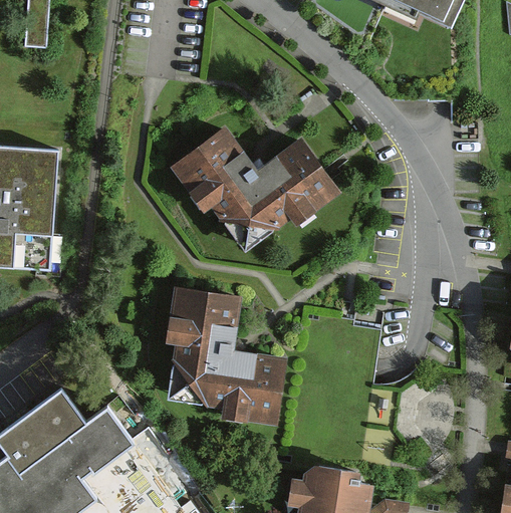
[(27,0),(25,17),(44,20),(46,0),(27,0)]
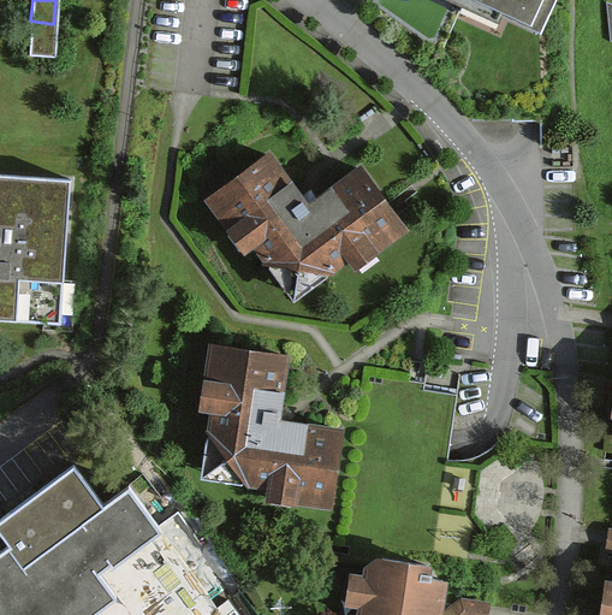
[(451,0),(498,18),(503,9),(546,25),(556,0),(451,0)]
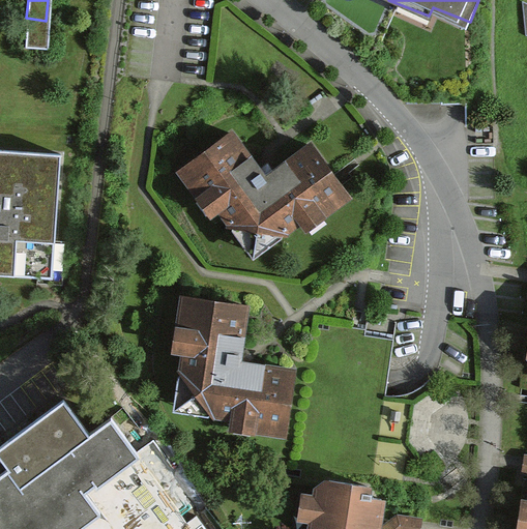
[(221,214),(252,258),(300,223),(305,230),(351,197),(311,141),(262,175),(232,133),(176,173),(211,222),(221,214)]
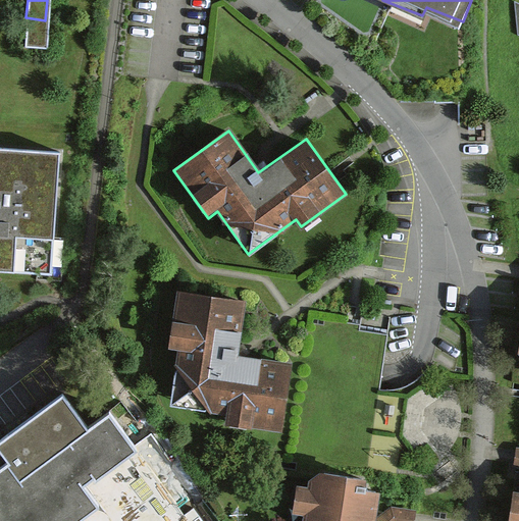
[(61,143),(0,138),(0,269),(51,272),(61,143)]
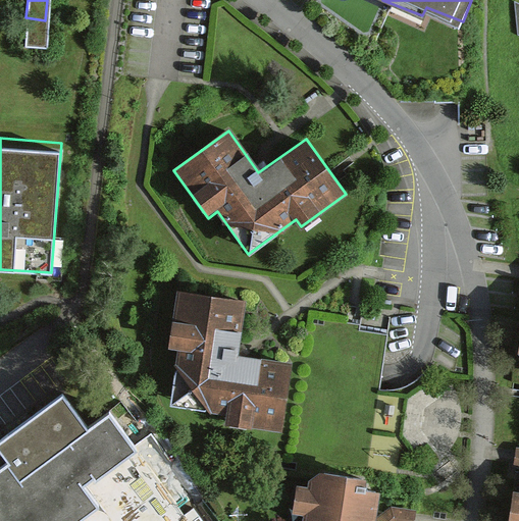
[(291,363),(237,356),(244,301),(177,293),(170,348),(175,349),(168,405),(222,412),(220,424),(281,431),(291,363)]
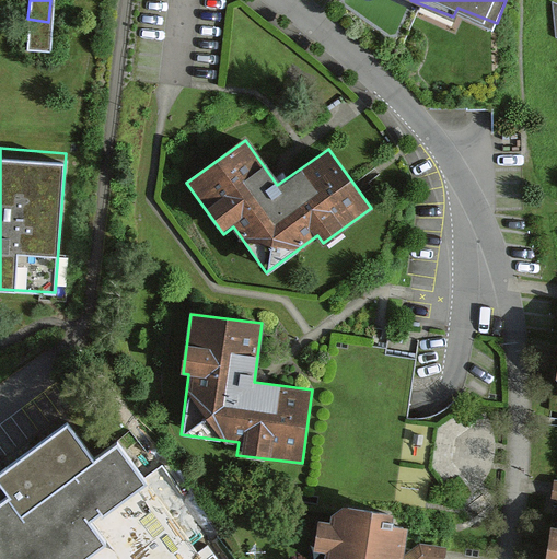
[(86,523),(99,514),(100,517),(143,486),(114,446),(92,463),(65,426),(0,473),(0,487),(8,498),(0,503),(0,558),(83,558),(103,545),(86,523)]
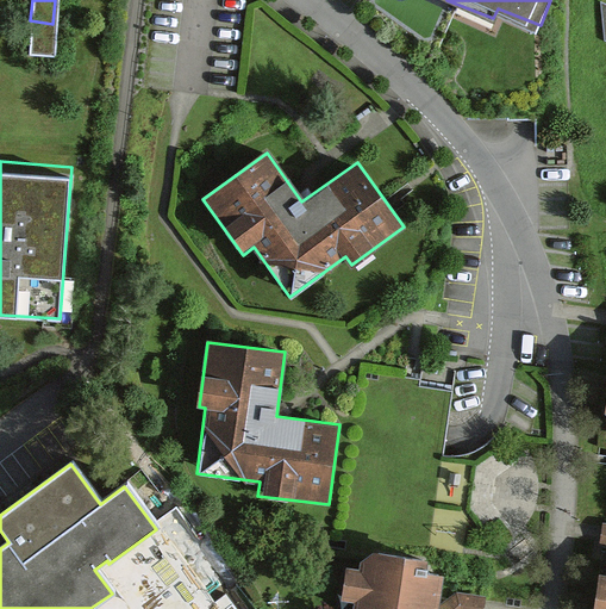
[(441,608),(445,578),(428,576),(430,563),(374,554),(361,564),(358,573),(344,572),(342,602),(354,604),(354,608),(441,608)]
